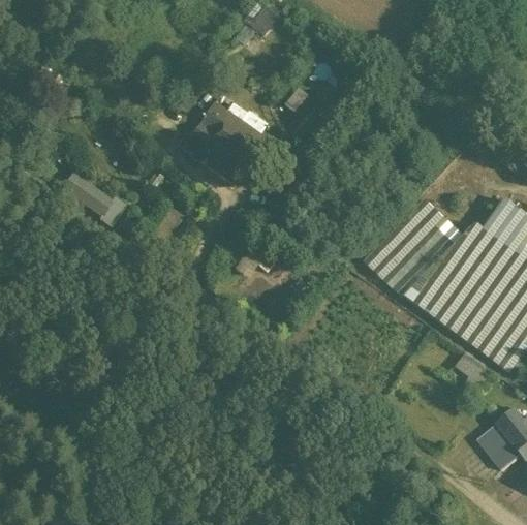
[(260,0),(246,21),(265,34),(279,14),(260,0)]
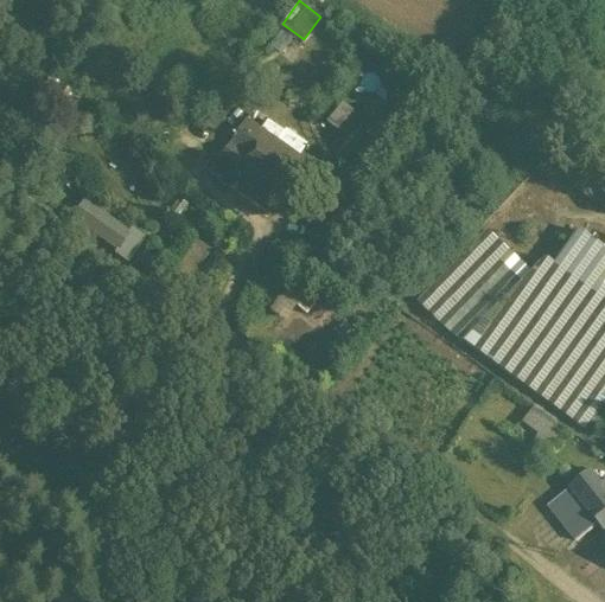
[(237,68),(233,75),(246,84),(250,78),(237,68)]
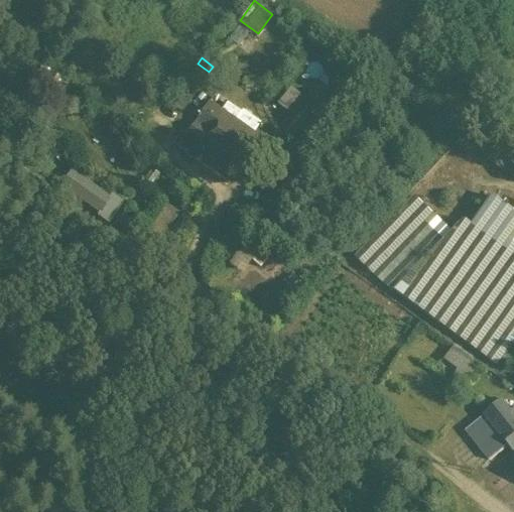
[(195,120),(184,133),(201,144),(202,142),(210,147),(200,160),(227,179),(258,133),(252,128),(236,117),(222,108),(209,99),(200,113),(199,112),(198,113),(199,114),(195,120)]
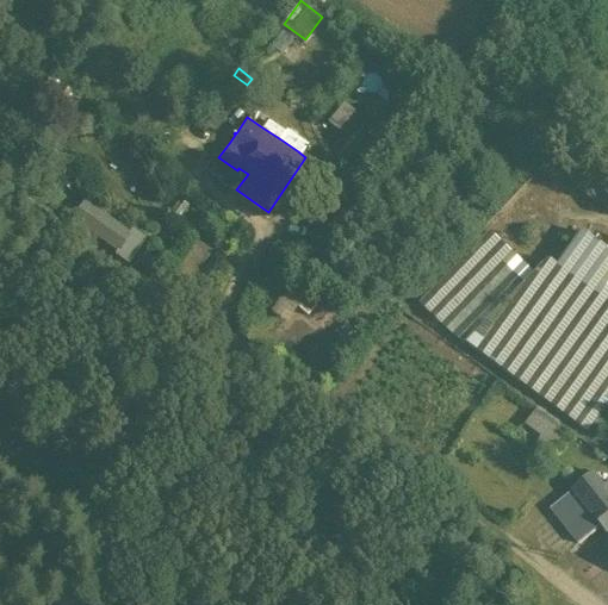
[(262,128),(279,138),(285,130),(268,118),(262,128)]
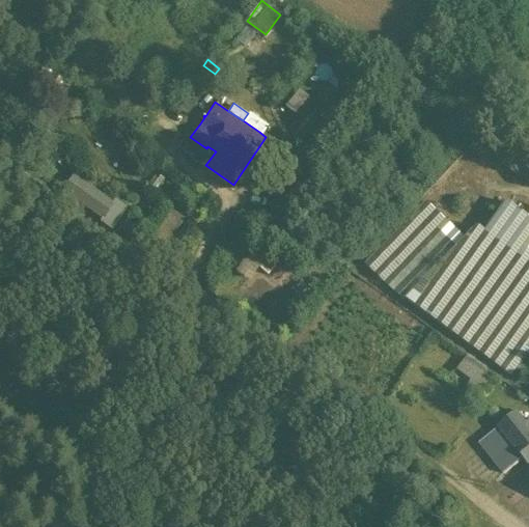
[(248,113),(243,120),(259,132),(267,120),(250,109),(248,113)]
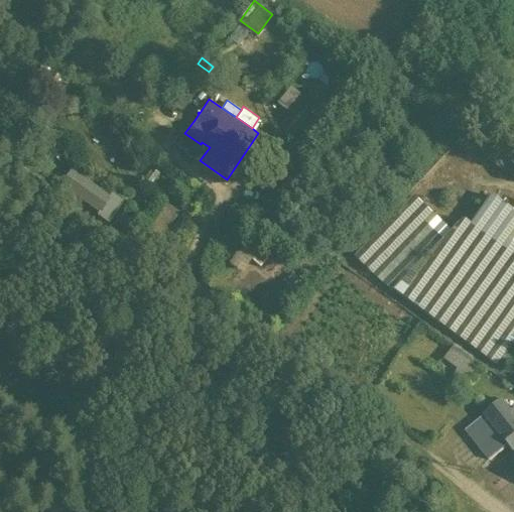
[(69,171),(57,186),(56,185),(49,194),(66,207),(74,196),(97,212),(95,215),(105,222),(120,201),(109,194),(106,198),(69,171)]
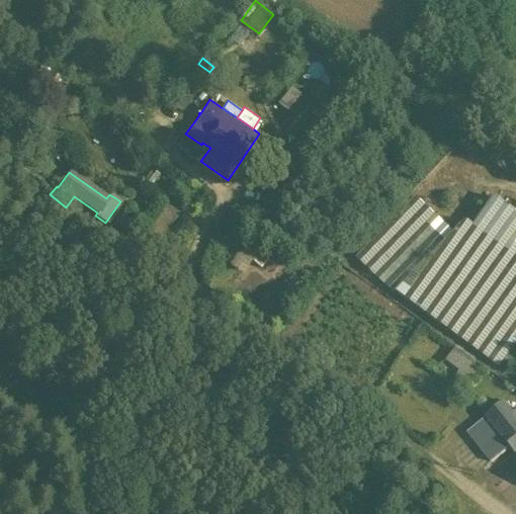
[(393,289),(395,288),(452,228),(414,192),(354,254),(393,289)]
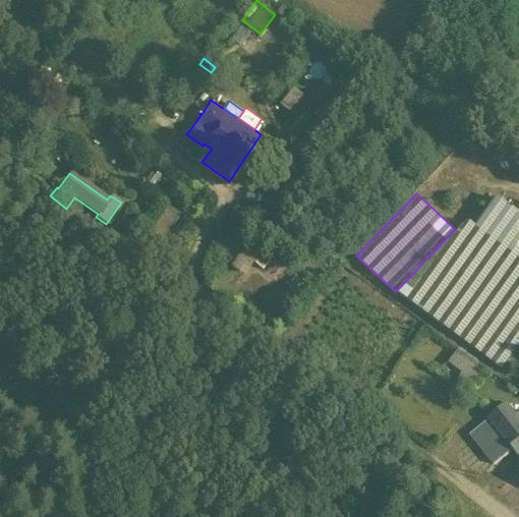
[(496,194),(474,224),(518,256),(518,211),(496,194)]
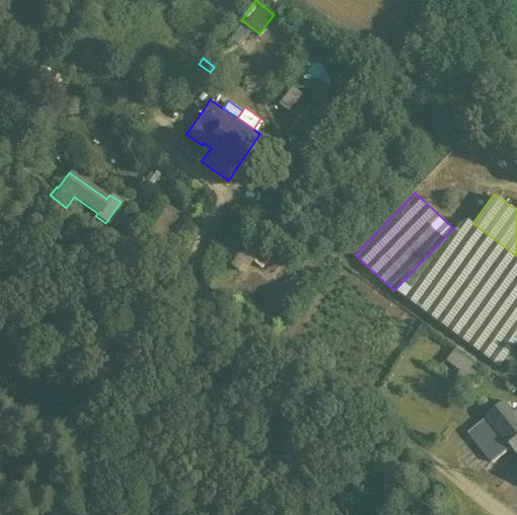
[(453,228),(395,289),(499,365),(516,341),(516,255),(472,223),(464,217),(453,228)]
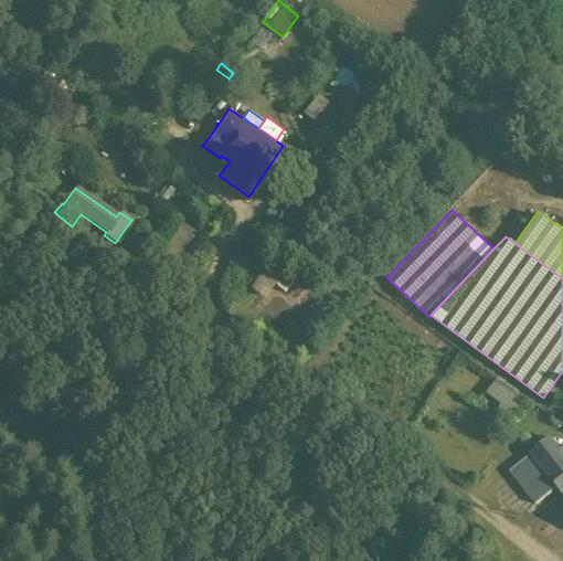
[(520,392),(498,376),(484,395),(506,412),(520,392)]
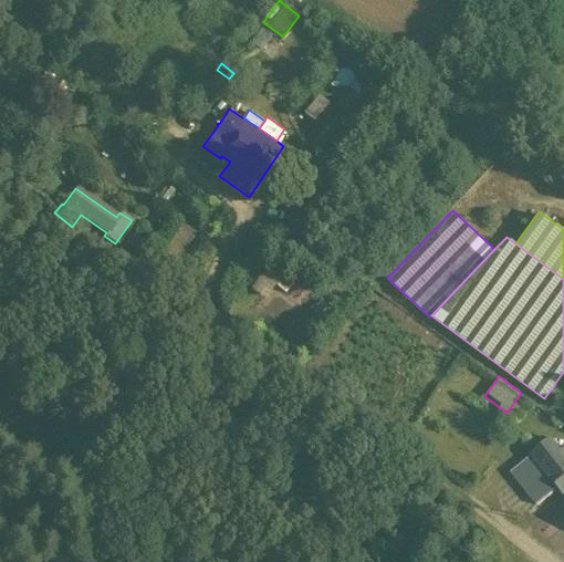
[(530,454),(555,486),(561,492),(563,489),(563,454),(560,449),(549,436),(529,453),(530,454)]
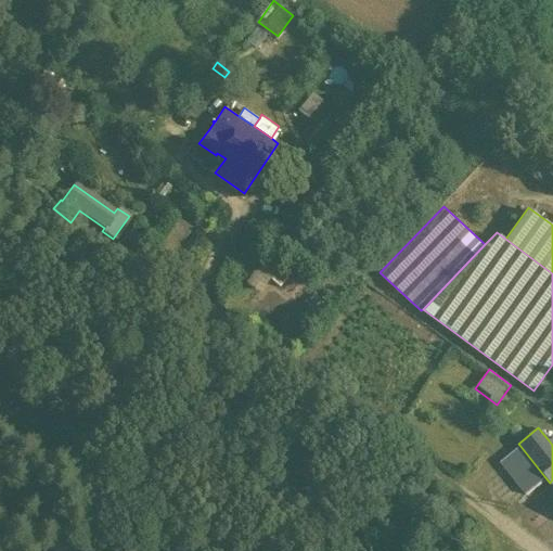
[(524,492),(544,476),(519,445),(499,461),(524,492)]
